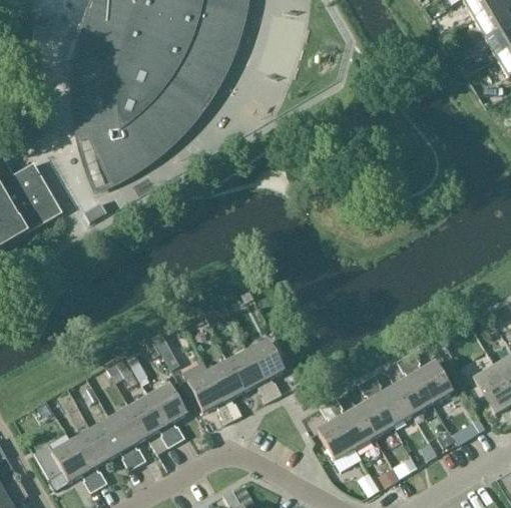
[(89,25),(84,24),(79,46),(75,69),(74,93),(76,116),(79,139),(96,135),(99,148),(96,150),(114,185),(131,176),(148,165),(145,161),(154,155),(157,159),(176,142),(194,123),(209,103),(222,81),(233,58),(241,34),(247,9),(248,0),(98,0),(97,2),(89,25)]
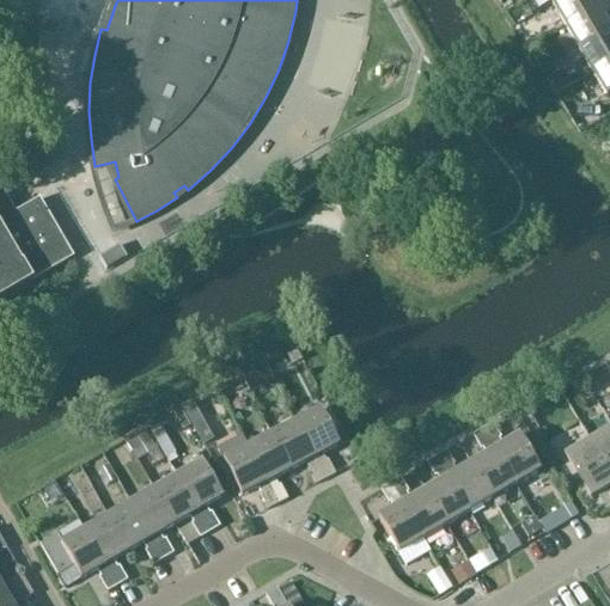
[(555,0),(568,24),(605,0),(555,0)]
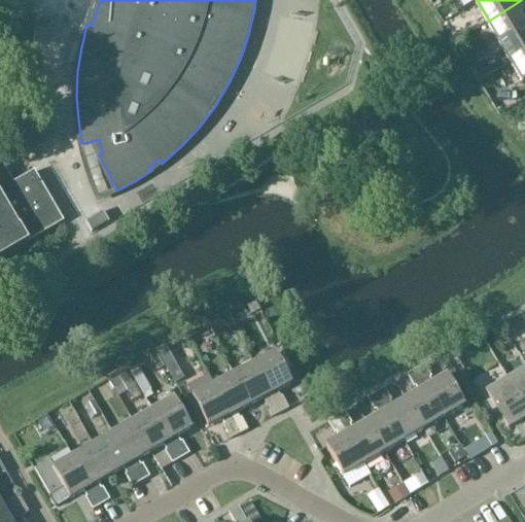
[(521,0),(489,21),(500,40),(524,26),(524,16),(522,12),(524,10),(524,0),(521,0)]
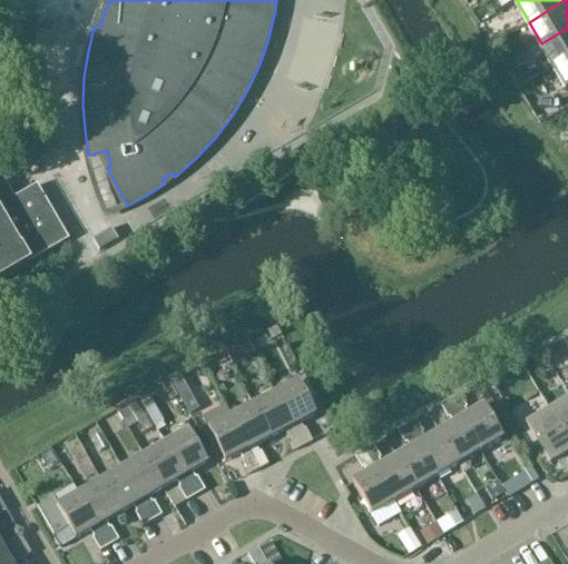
[(46,17),(42,30),(56,33),(59,20),(46,17)]
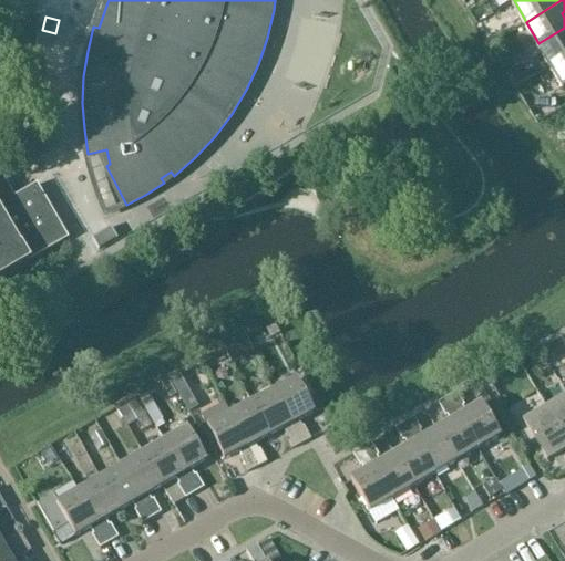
[(564,28),(538,43),(552,65),(564,56),(564,28)]
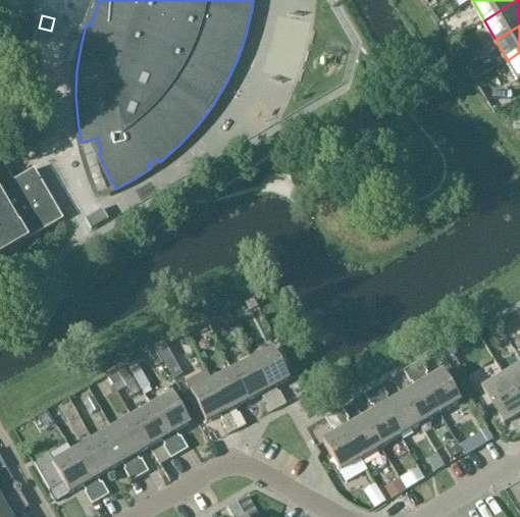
[(519,52),(508,60),(519,80),(519,52)]
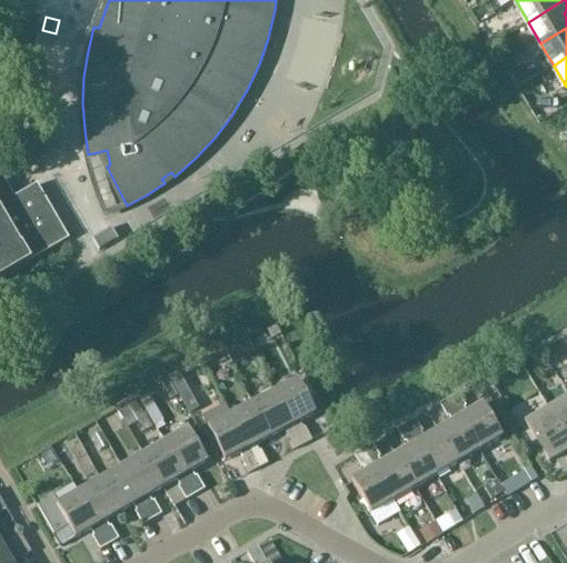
[(0,277),(71,237),(39,182),(17,194),(0,166),(0,277)]
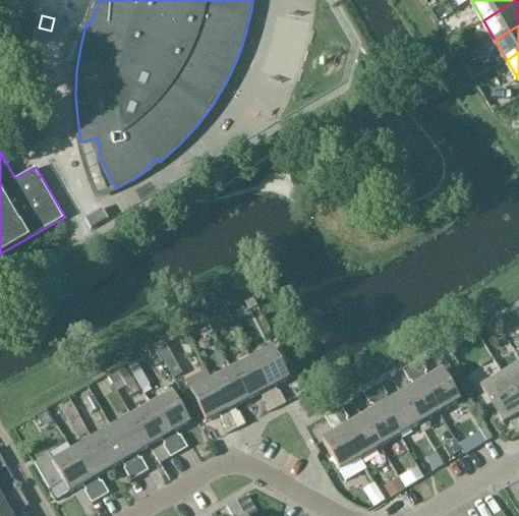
[(109,217),(103,208),(88,217),(94,226),(109,217)]
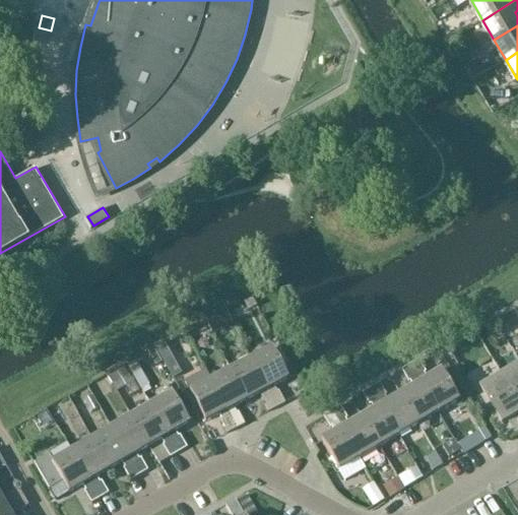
[(254,294),(246,299),(251,308),(259,304),(254,294)]
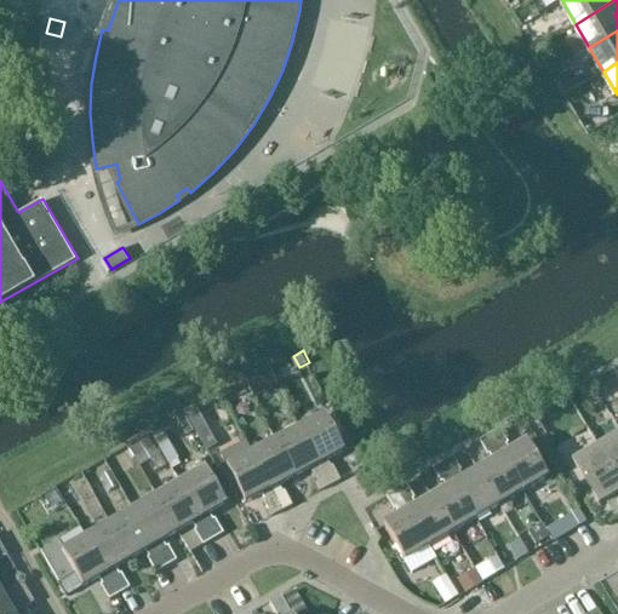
[(280,384),(270,360),(245,371),(256,395),(280,384)]
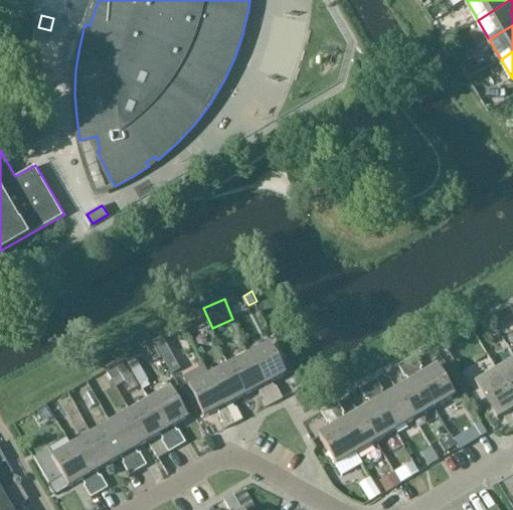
[(202,309),(196,312),(200,322),(206,319),(202,309)]
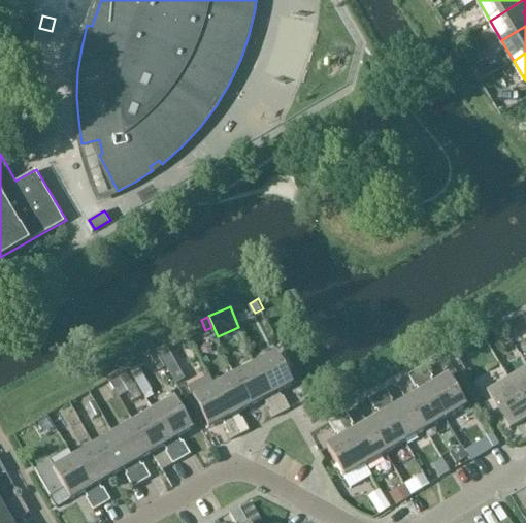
[(167,365),(177,360),(168,342),(159,348),(160,350),(167,363),(167,365)]
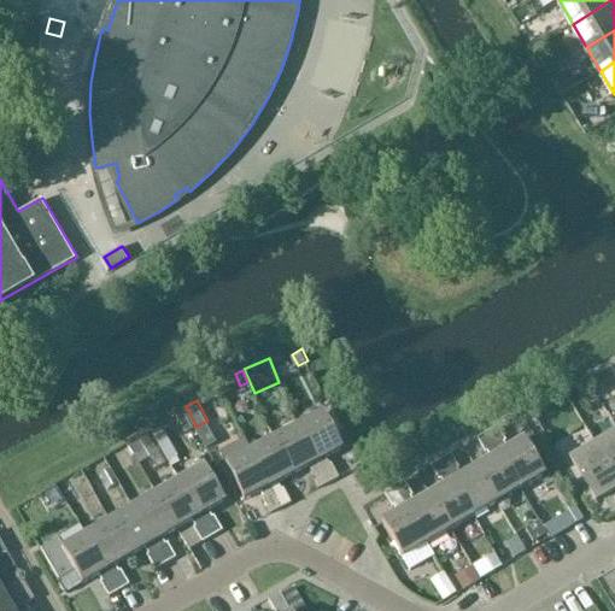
[(300,423),(331,481),(340,475),(333,460),(332,462),(328,454),(344,446),(326,410),(300,423)]
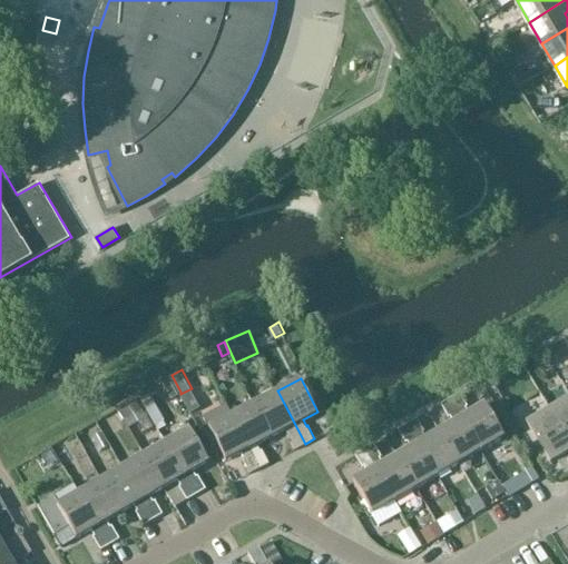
[(166,388),(156,394),(166,411),(176,406),(166,388)]
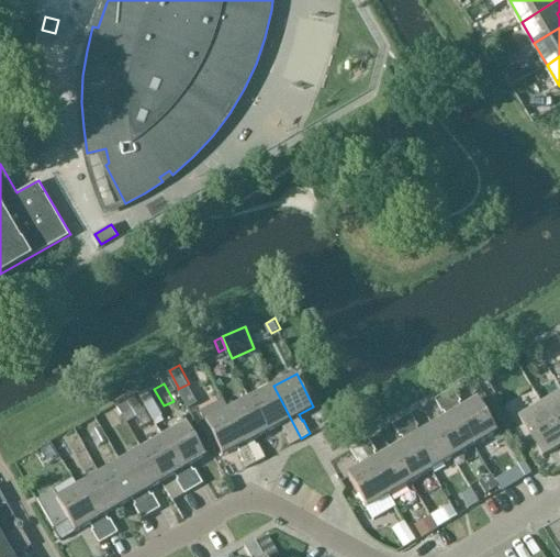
[(273,386),(252,398),(269,430),(283,422),(287,429),(284,430),(291,443),(301,438),(273,386)]
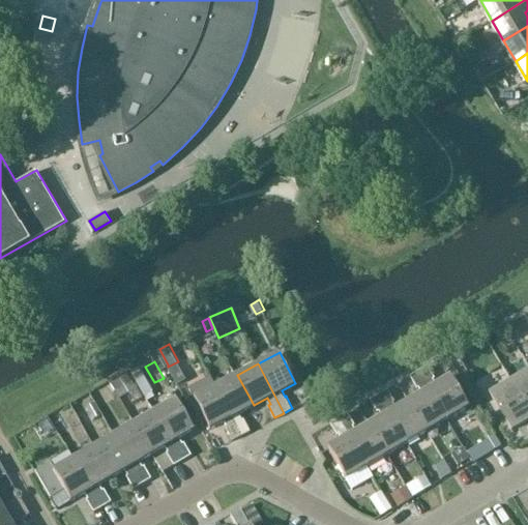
[(429,365),(420,370),(448,417),(469,405),(451,375),(438,383),(434,377),(436,376),(429,365)]
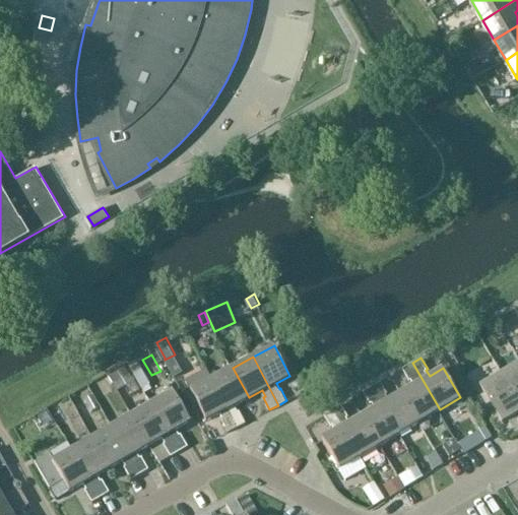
[(517,360),(501,370),(517,398),(517,360)]
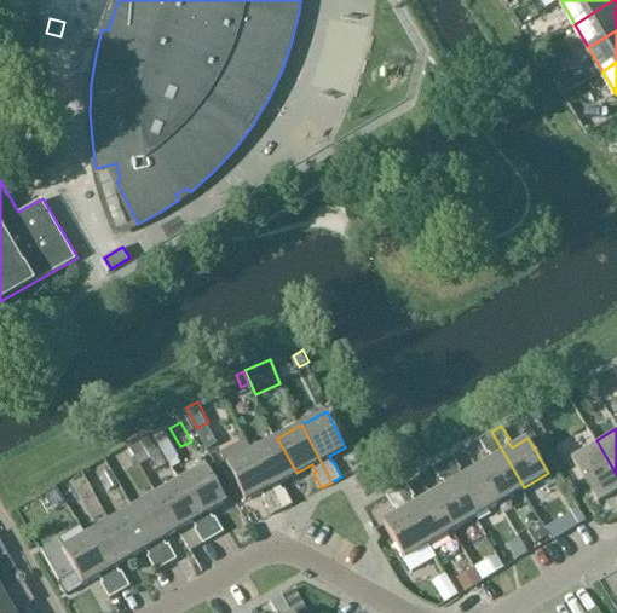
[(148,429),(130,440),(137,454),(155,443),(148,429)]
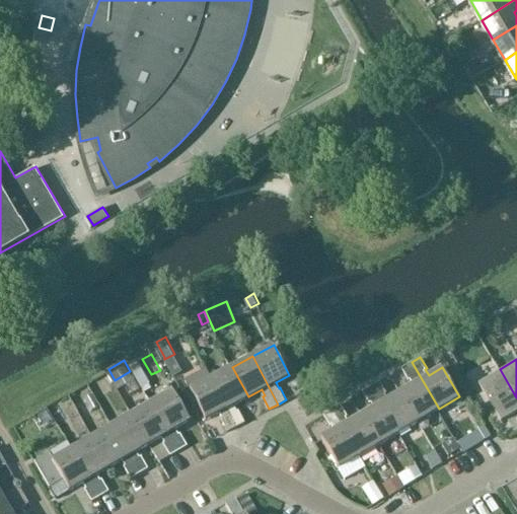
[(439,409),(412,362),(402,366),(410,378),(412,377),(415,383),(402,390),(420,420),(439,409)]
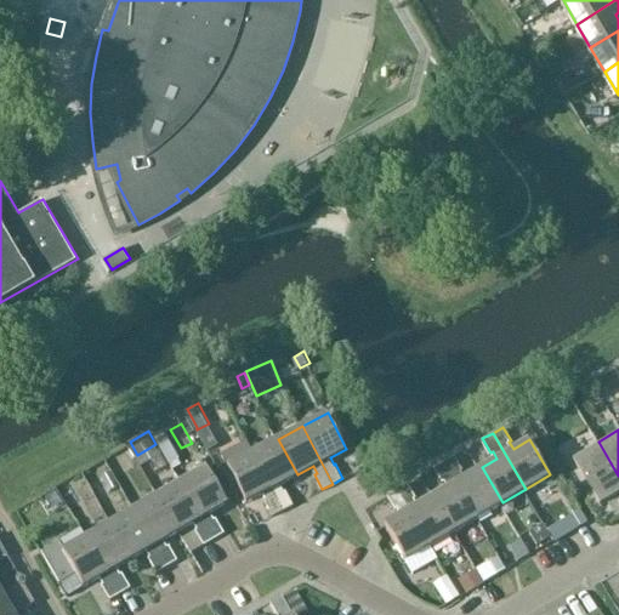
[(284,508),(255,451),(249,439),(223,453),(230,465),(248,500),(265,491),(268,499),(266,500),(274,514),(284,508)]
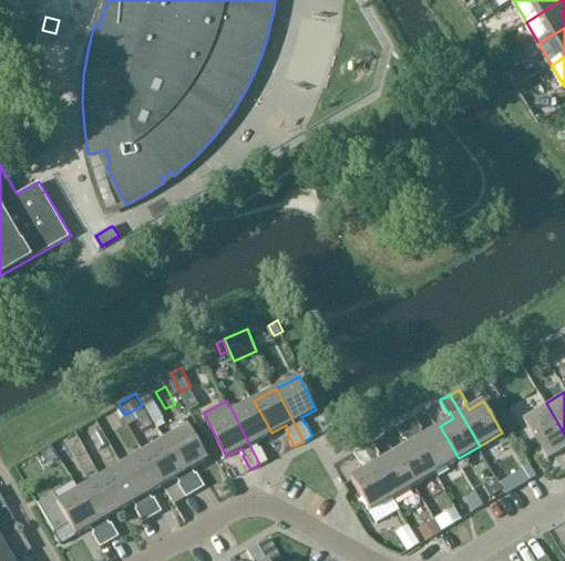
[(271,433),(254,401),(233,412),(259,464),(269,459),(262,446),(260,447),(257,440),(271,433)]
